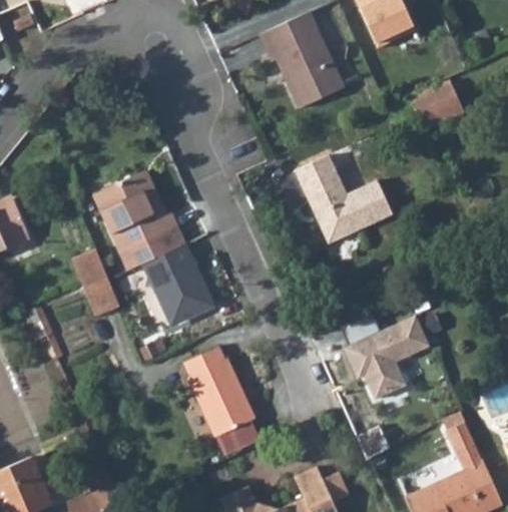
[(279,59),(300,106),(346,86),(311,10),(261,32),(274,61),(279,59)]
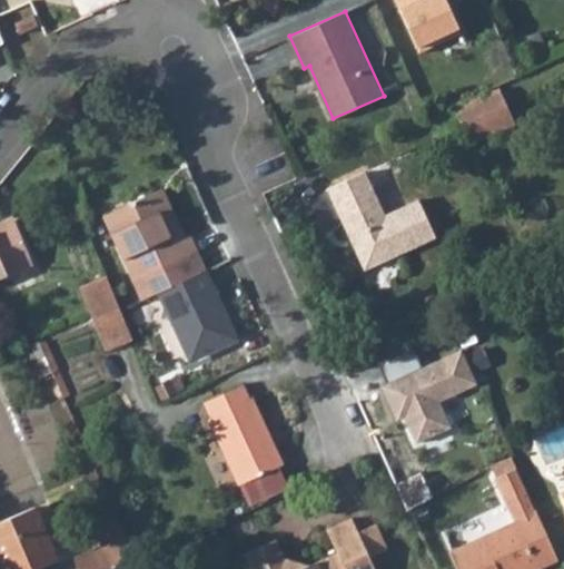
[(25,25),(7,32),(11,43),(30,35),(25,25)]
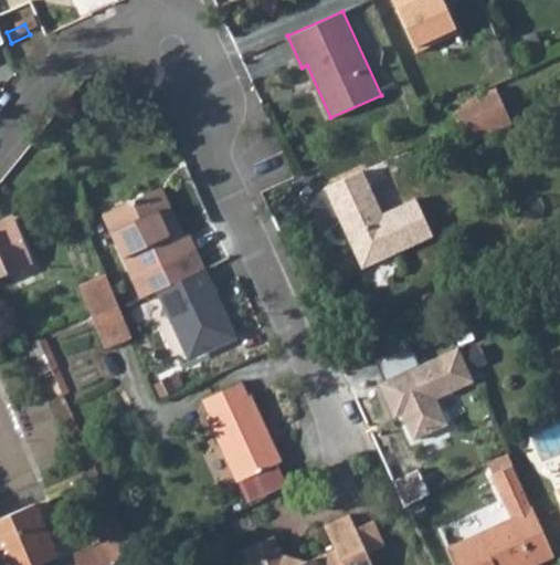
[(484,123),(476,103),(455,112),(465,132),(484,123)]
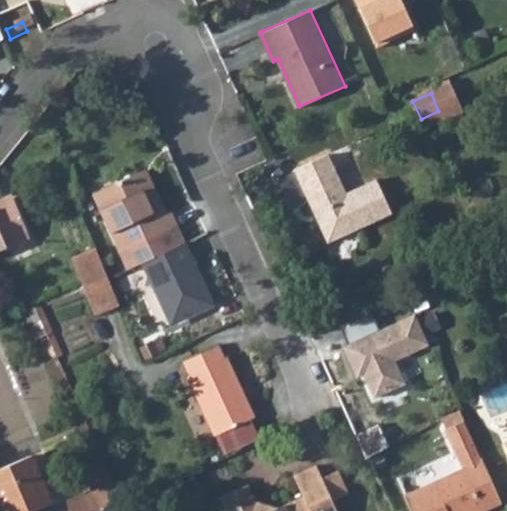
[(306,165),(328,155),(319,137),(297,147),(306,165)]
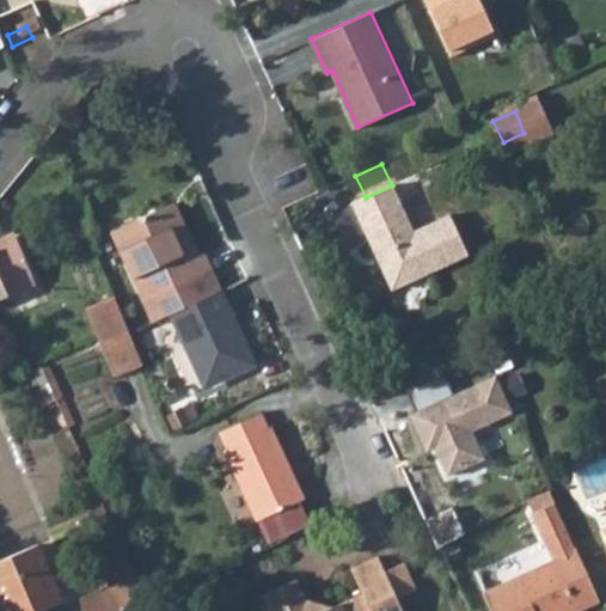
[(414,232),(392,185),(366,197),(352,203),(391,291),(467,256),(450,215),(414,232)]
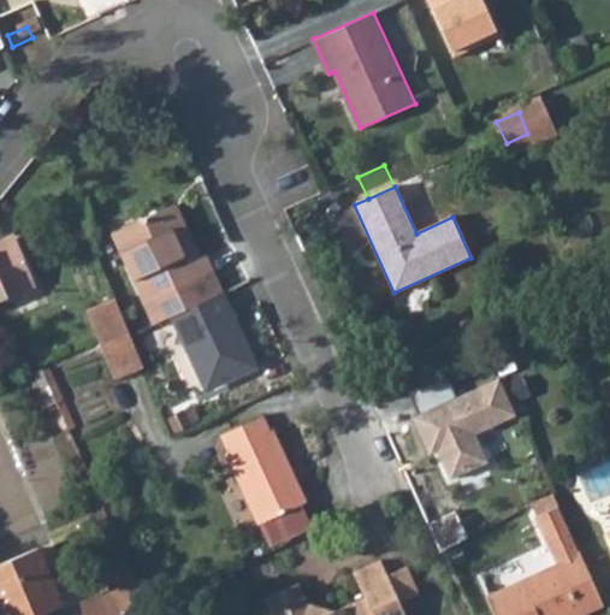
[(213,276),(203,254),(199,256),(189,236),(179,240),(166,211),(108,236),(141,307),(144,306),(153,325),(165,319),(189,309),(179,290),(208,277),(213,276)]
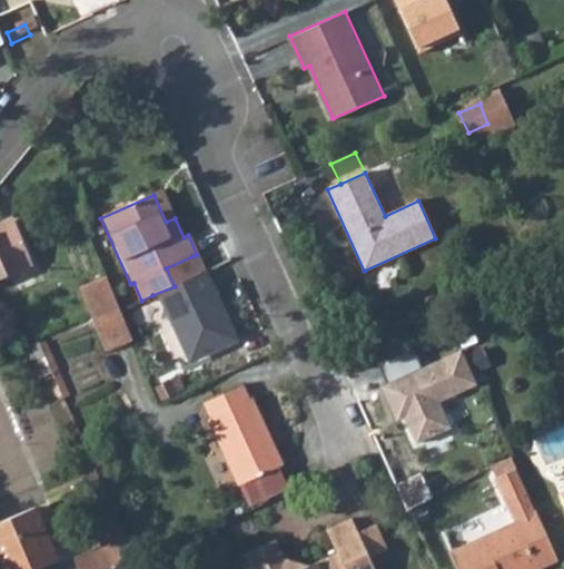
[(0,284),(31,271),(12,226),(0,232),(0,284)]
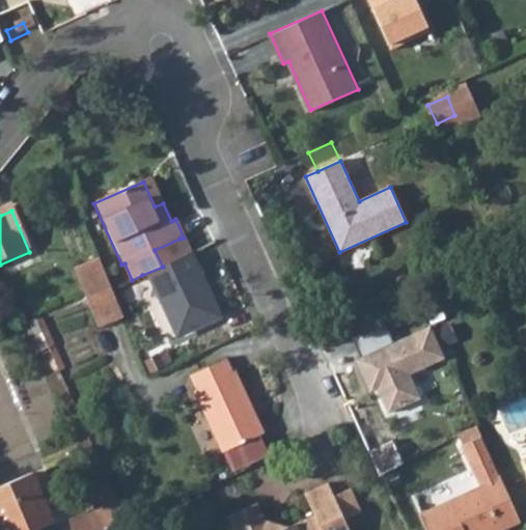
[(180,239),(155,250),(163,267),(188,255),(180,239)]
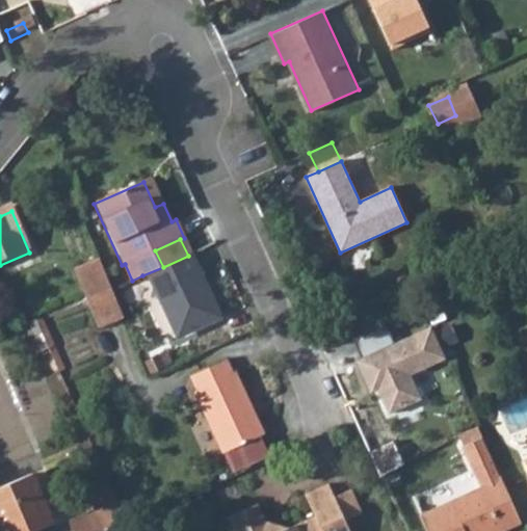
[(163,267),(142,275),(168,337),(216,317),(188,256),(163,267)]
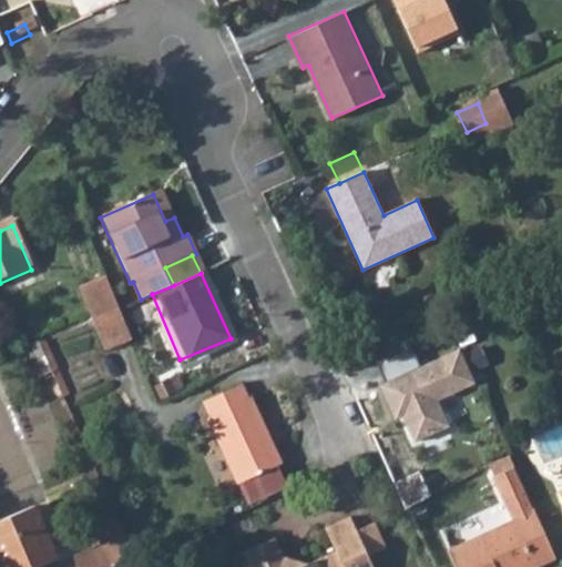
[(119,310),(103,276),(82,286),(95,319),(119,310)]
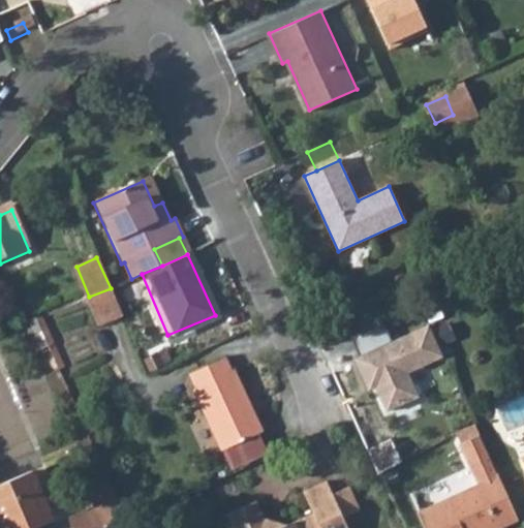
[(124,318),(111,288),(89,297),(103,328),(124,318)]
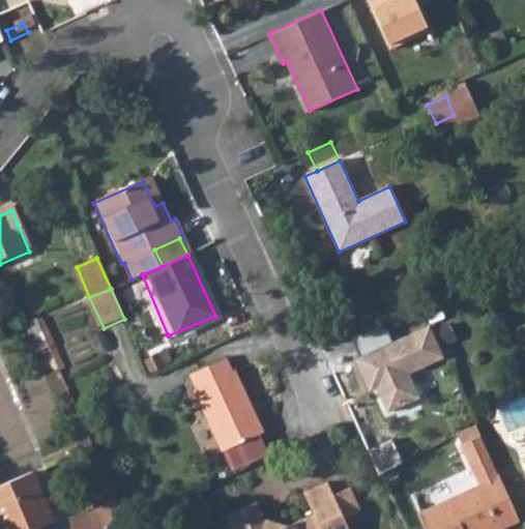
[(437,357),(423,324),(348,358),(365,392),(369,389),(381,412),(413,397),(403,374),(437,357)]
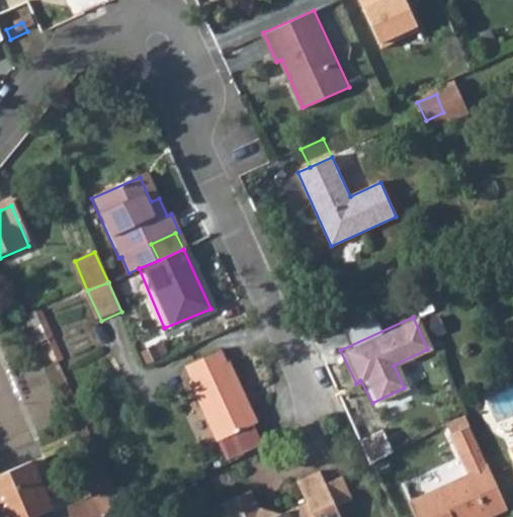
[(229,363),(225,364),(219,351),(183,367),(188,381),(185,382),(212,443),(249,427),(237,403),(246,399),(229,363)]
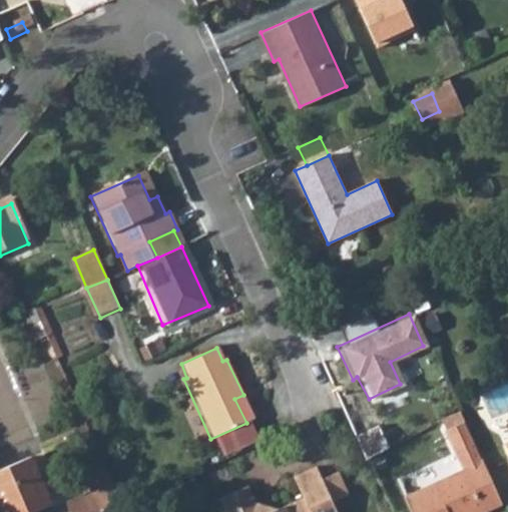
[(246,423),(254,419),(243,395),(234,399),(246,423)]
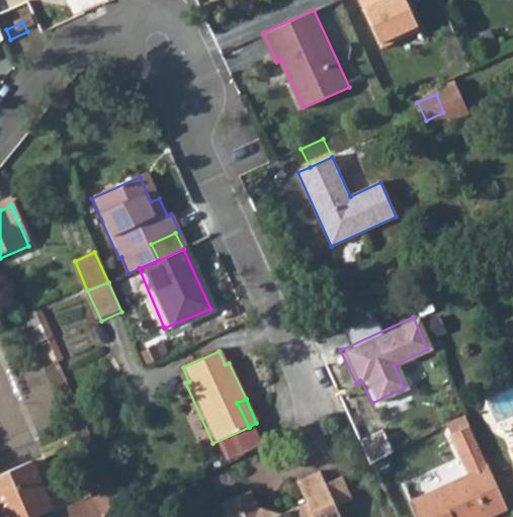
[(472,480),(414,506),(418,516),(494,516),(509,510),(468,423),(449,431),(472,480)]
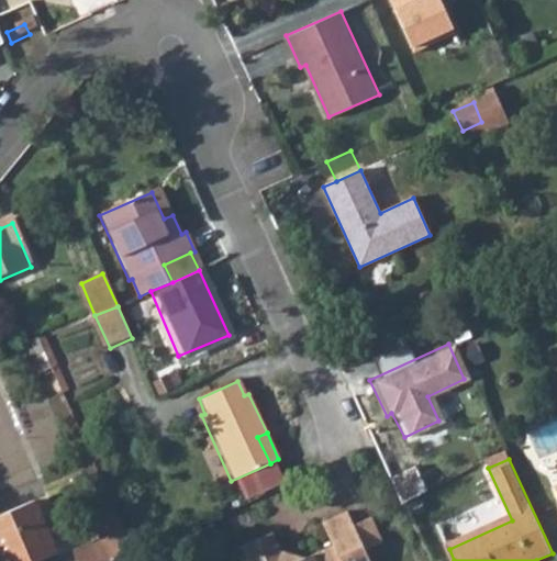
[(40,560),(64,551),(41,498),(0,516),(0,553),(3,560),(40,560)]
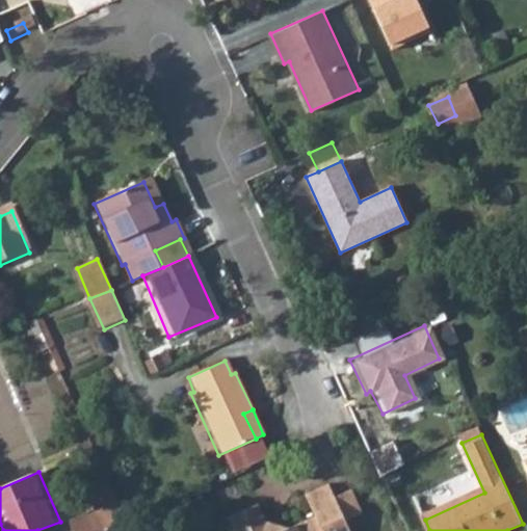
[(335,499),(328,485),(306,496),(315,518),(285,530),(275,530),(268,528),(258,505),(229,519),(235,530),(350,530),(346,522),(335,499)]
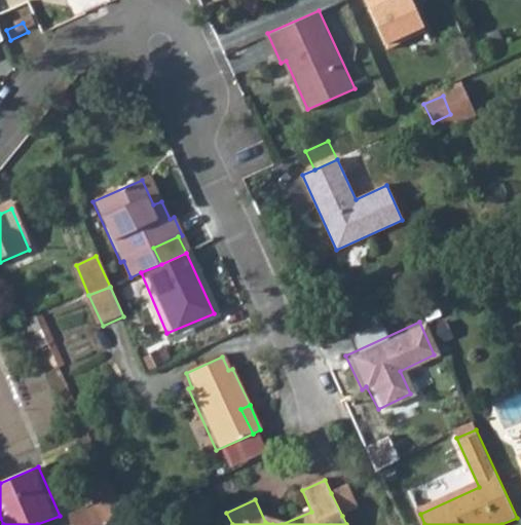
[(124,518),(109,484),(89,492),(96,507),(69,519),(71,524),(114,524),(125,520),(124,518)]
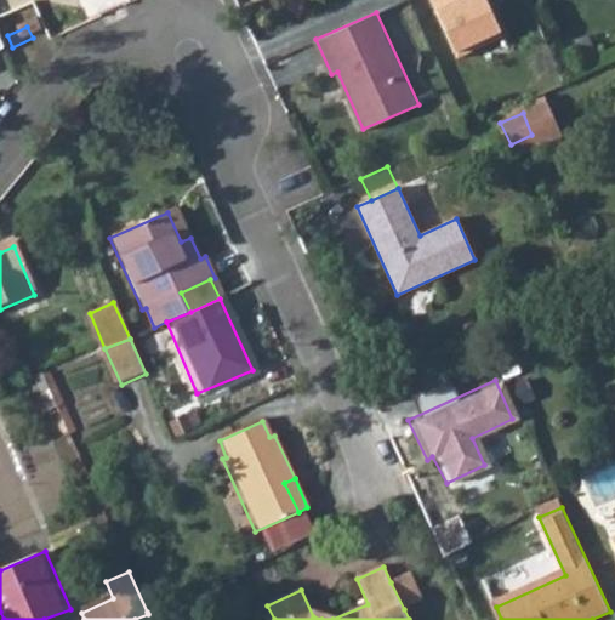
[(409,574),(391,582),(404,609),(421,601),(409,574)]
